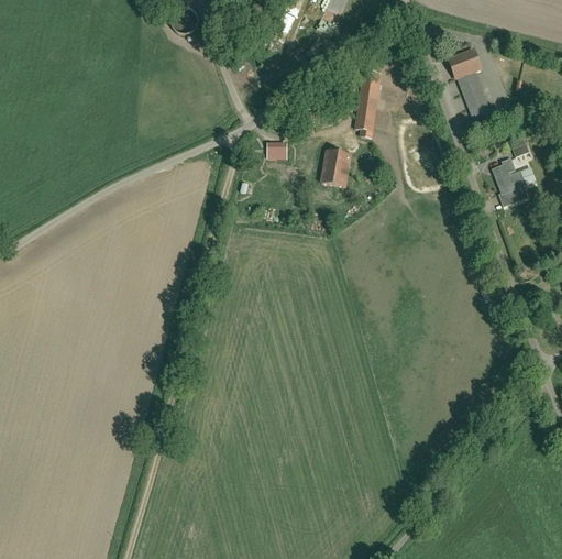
[(275,30),(286,35),(297,11),(286,7),(275,30)]
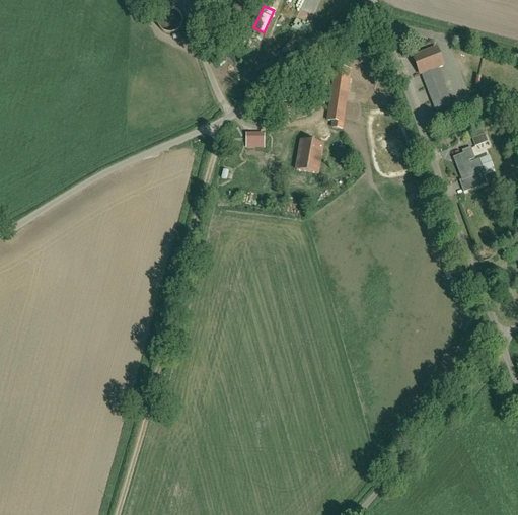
[(437,44),(412,54),(419,74),(422,73),(442,125),(457,119),(436,66),(444,63),(437,44)]
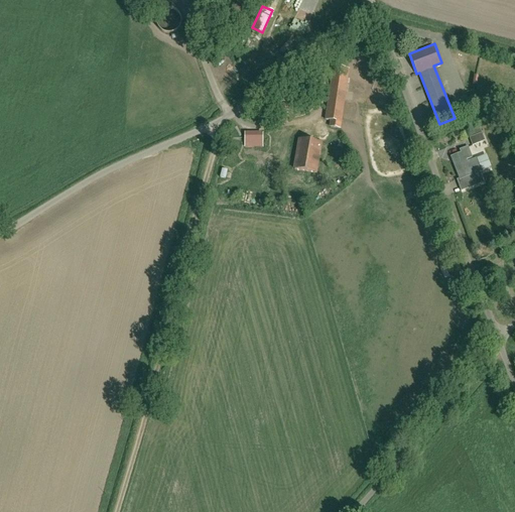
[(350,69),(333,67),(327,117),(335,118),(334,126),(343,127),(350,69)]
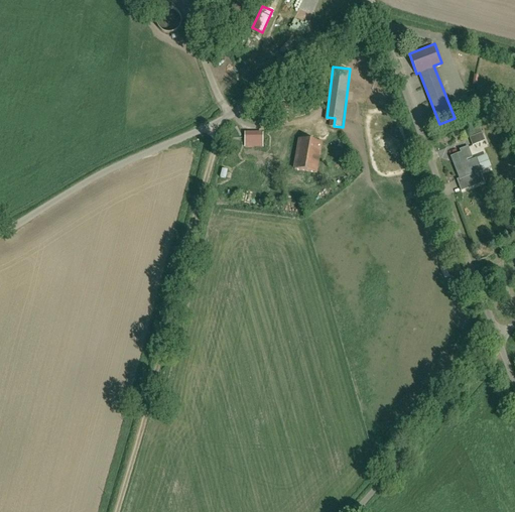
[(245,128),(245,144),(264,145),(264,129),(245,128)]
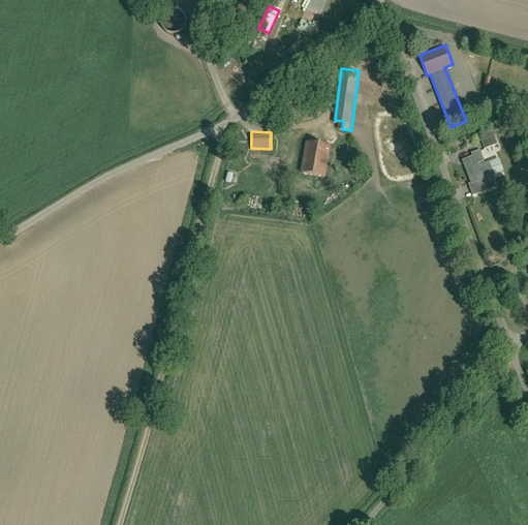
[(305,140),(300,173),(325,177),(330,143),(305,140)]
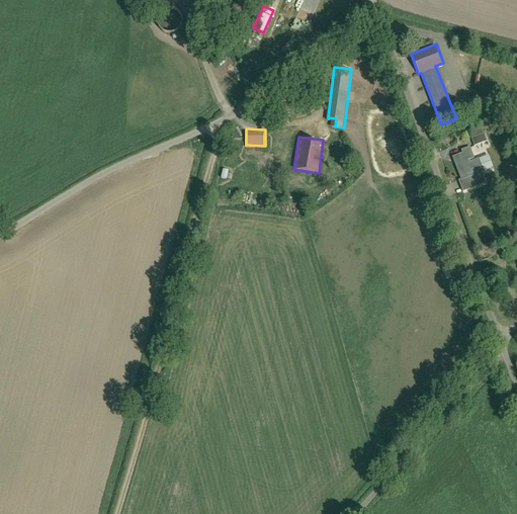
[(471,148),(467,138),(449,145),(463,181),(485,173),(480,161),(483,160),(478,146),(471,148)]
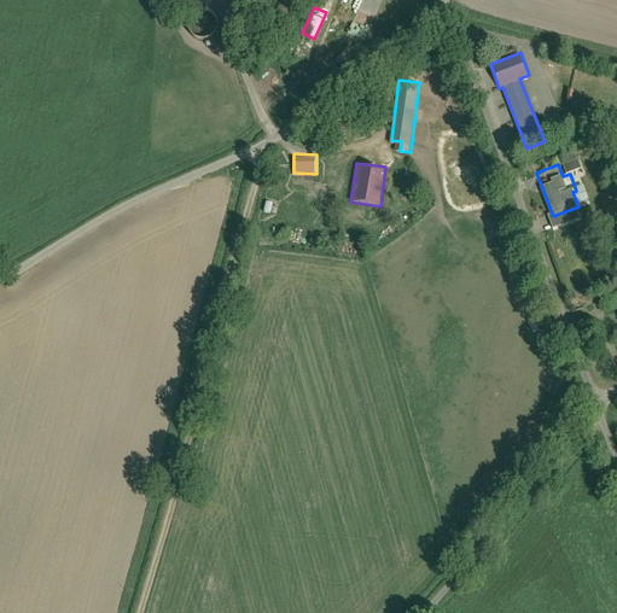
All buildings are outlined.
